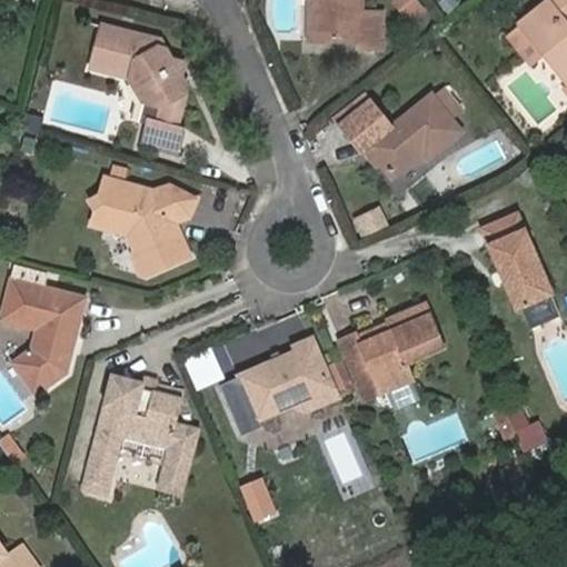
[(314,0),(314,39),(359,39),(359,47),(380,48),(380,11),(360,11),(360,0),(314,0)]
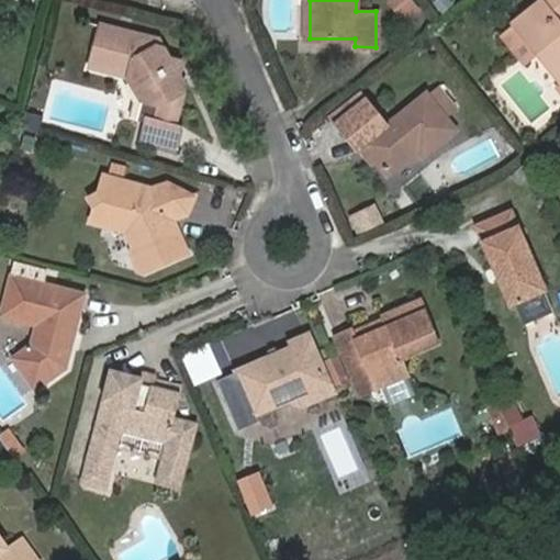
[(389,0),(405,21),(422,8),(415,0),(389,0)]
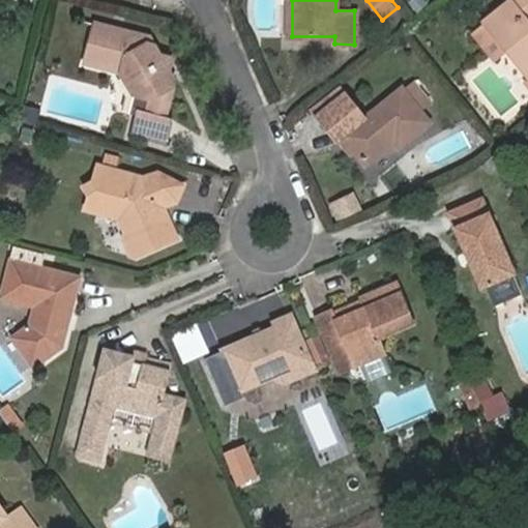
[(506,0),(481,20),(527,76),(527,75),(527,23),(526,21),(527,19),(527,0),(506,0)]
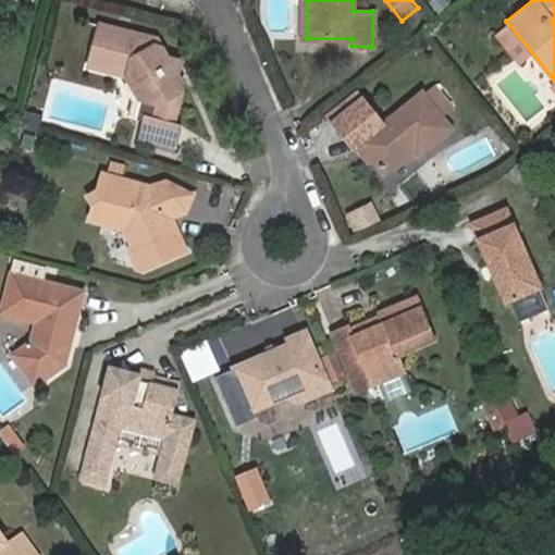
[(126,74),(139,99),(135,116),(143,119),(137,139),(175,149),(182,126),(173,124),(183,83),(157,36),(99,22),(88,65),(126,74)]
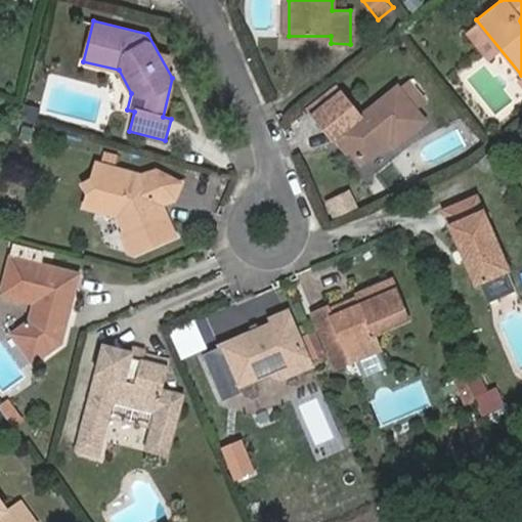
[(320,122),(333,138),(335,137),(346,151),(350,148),(360,162),(389,139),(393,144),(423,120),(396,86),(358,116),(346,101),(320,122)]
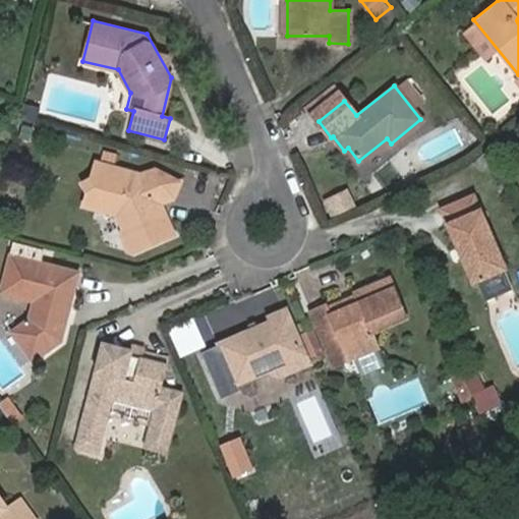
[(116,151),(103,147),(101,155),(113,159),(116,151)]
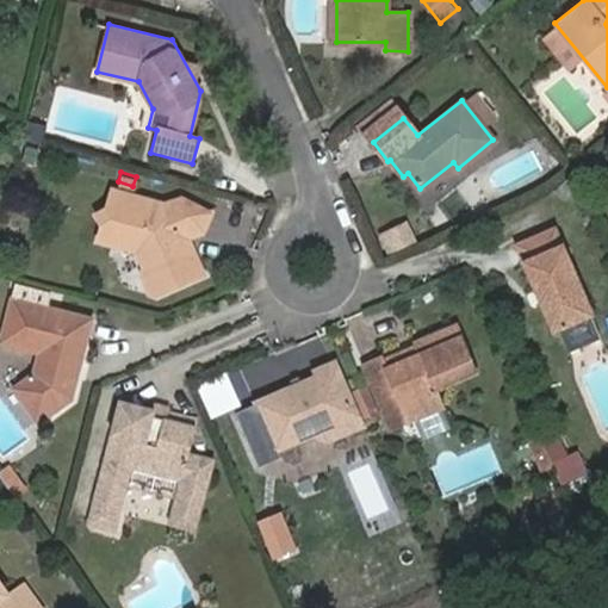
[(95,237),(137,247),(143,262),(140,268),(149,287),(155,291),(203,270),(186,233),(200,228),(209,209),(181,193),(166,200),(111,186),(106,208),(97,212),(100,219),(95,237)]
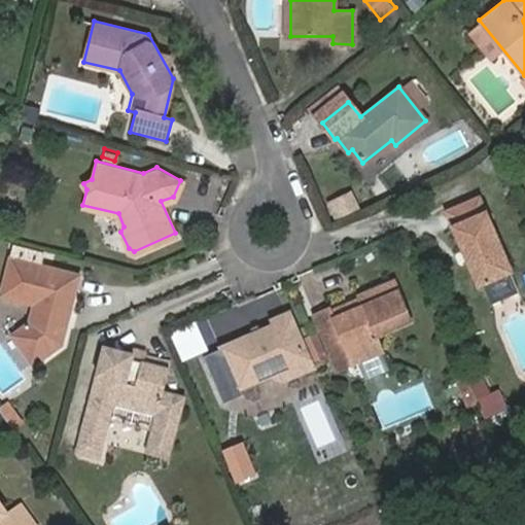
[(338,195),(346,212),(360,206),(352,188),(338,195)]
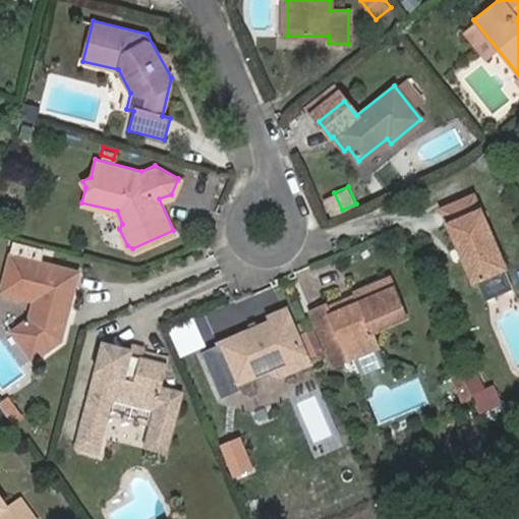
[(437,208),(470,283),(506,268),(472,191),(437,208)]
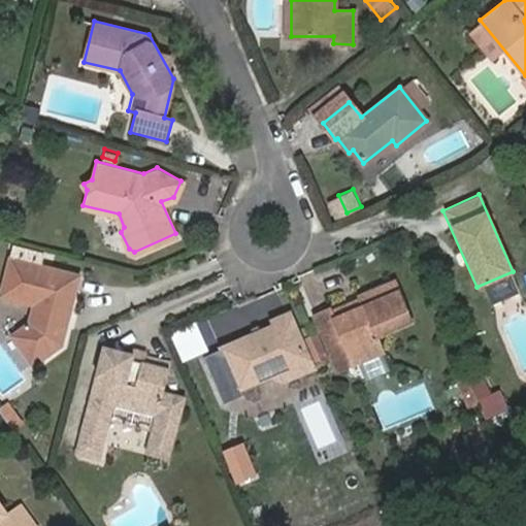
[(0,296),(31,304),(27,321),(9,333),(32,366),(62,344),(79,273),(8,253),(0,286),(0,296)]
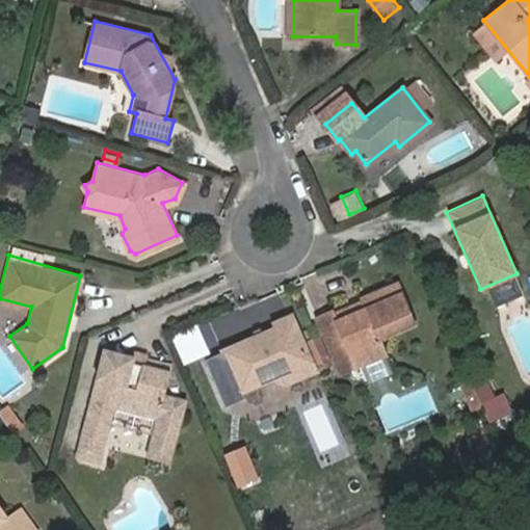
[(336,320),(321,327),(341,373),(360,365),(385,353),(379,339),(414,324),(397,283),(362,297),(363,299),(366,307),(336,320)]
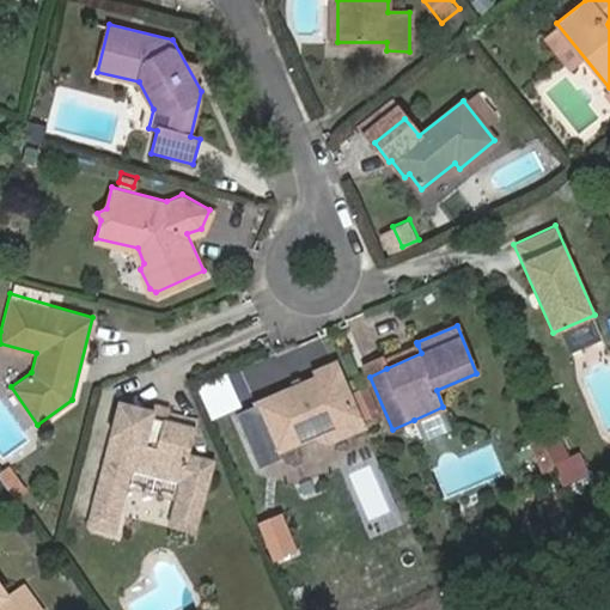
[(421,353),(418,345),(383,360),(386,368),(421,353)]
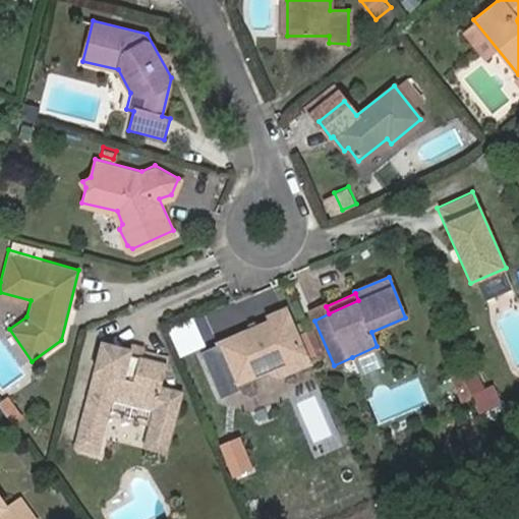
[(309,309),(314,321),(329,313),(326,306),(325,303),(309,309)]
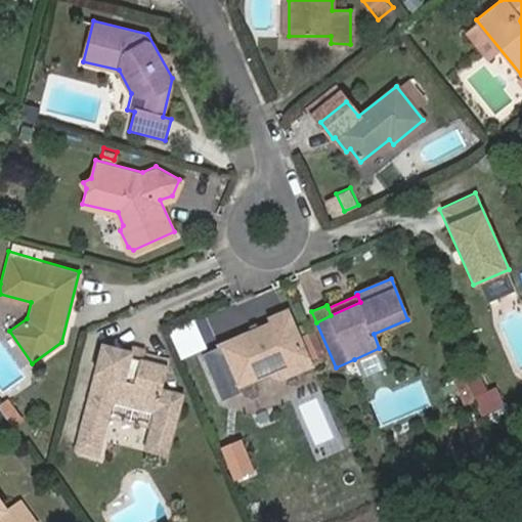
[(219,344),(237,385),(267,372),(270,382),(310,364),(287,310),(271,316),(272,320),(219,344)]
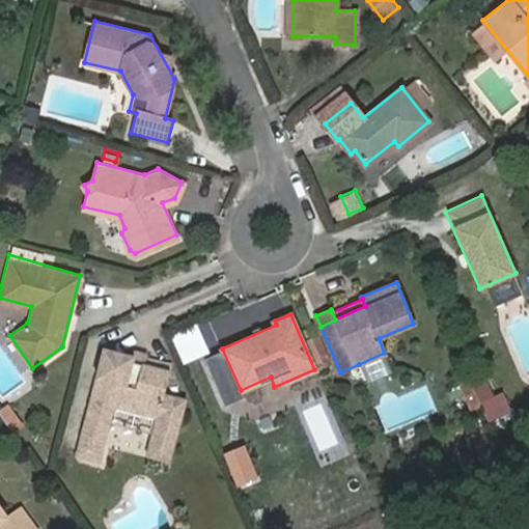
[(114,406),(155,416),(145,454),(170,461),(187,399),(164,393),(169,369),(134,360),(135,356),(104,347),(75,454),(100,462),(114,406)]
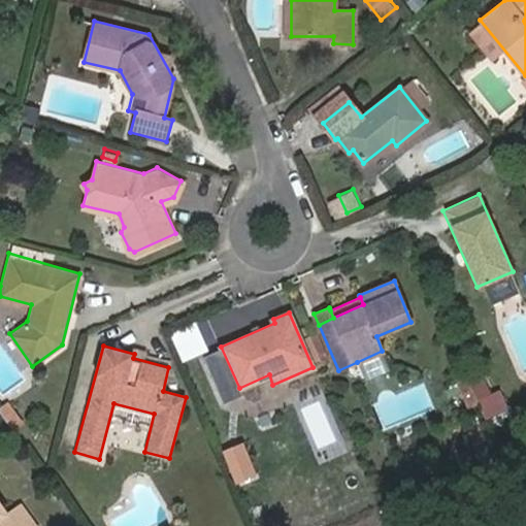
[(382,351),(357,362),(365,380),(389,369),(382,351)]
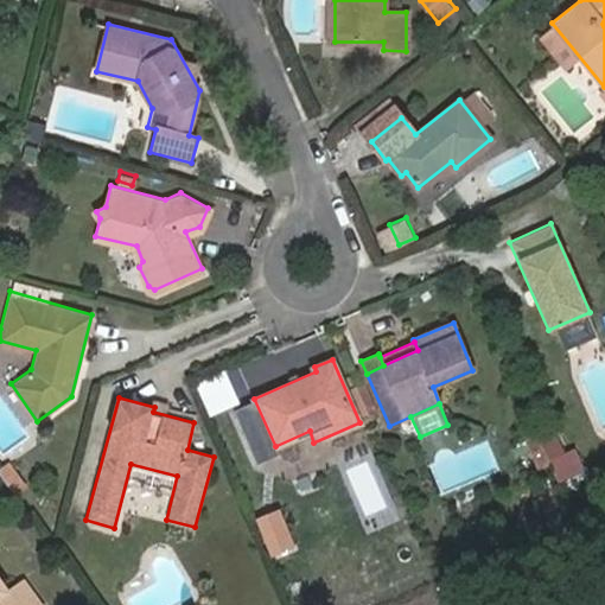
[(530,445),(541,467),(568,456),(559,433),(530,445)]
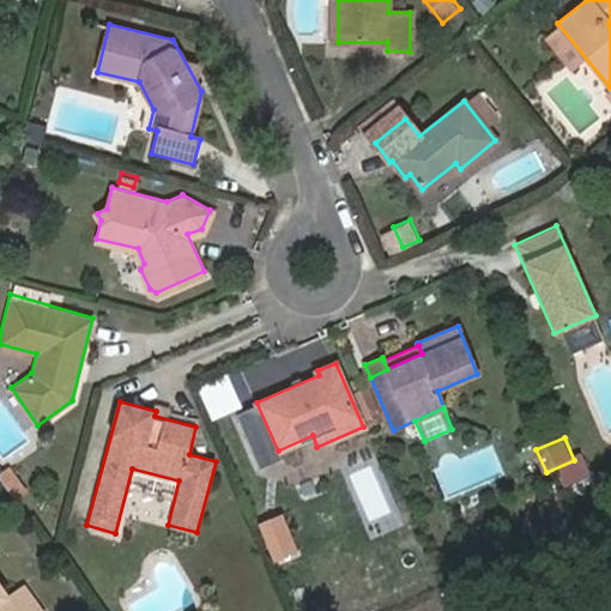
[(0,475),(16,496),(26,488),(10,465),(0,472),(0,475)]
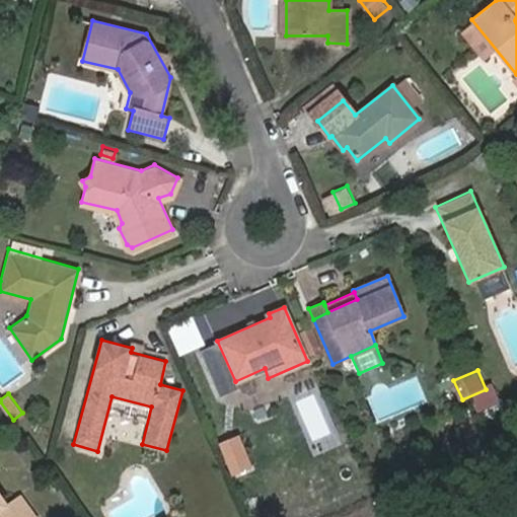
[(0,516),(26,516),(13,499),(2,507),(0,504),(0,516)]
